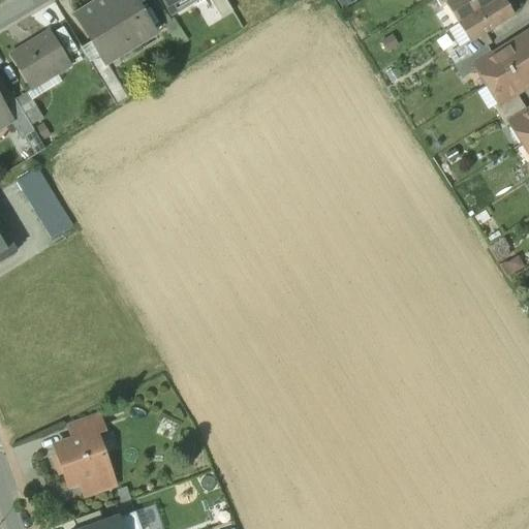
[(131,0),(100,0),(75,16),(92,41),(101,58),(133,39),(136,44),(153,34),(131,0)]
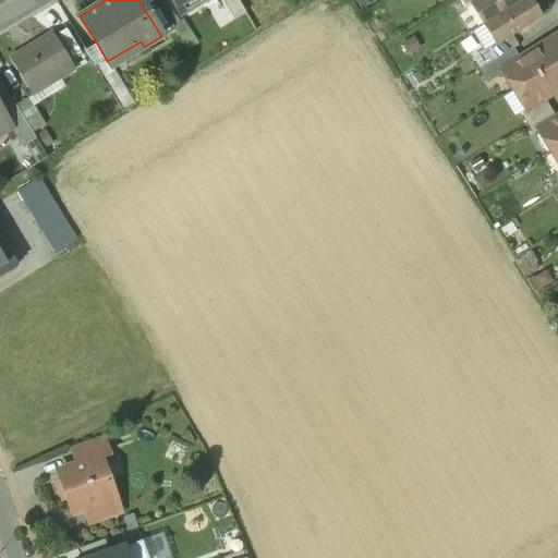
[(171,0),(181,15),(206,0),(171,0)]
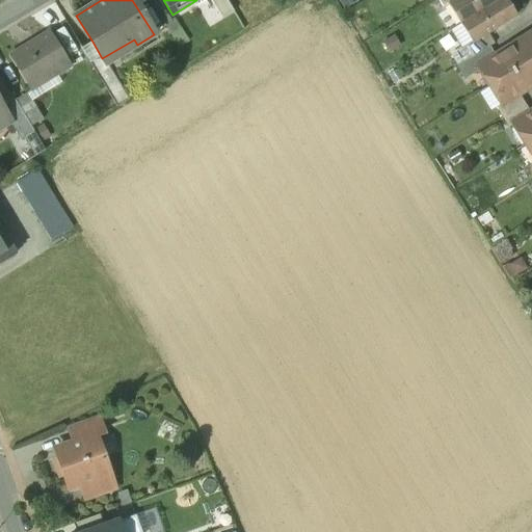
[(209,0),(221,20),(233,12),(224,0),(209,0)]
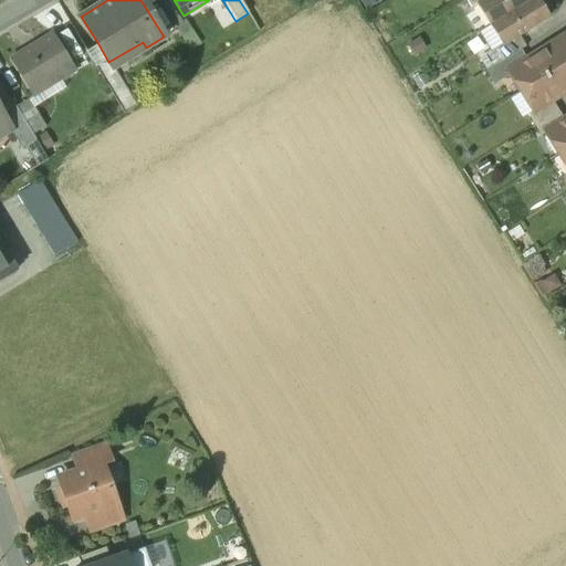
[(463,0),(470,9),(477,6),(484,0),(463,0)]
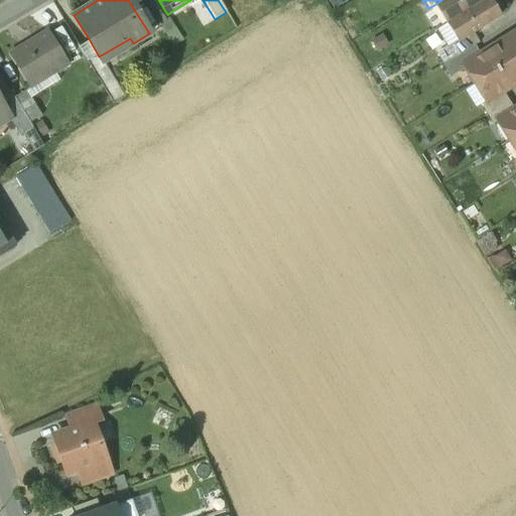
[(441,0),(434,5),(446,23),(483,0),(441,0)]
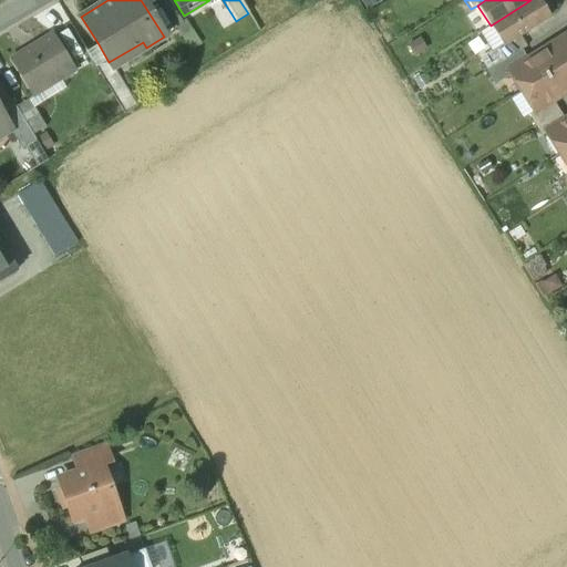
[(538,0),(531,0),(491,26),(503,45),(521,35),(549,18),(538,0)]
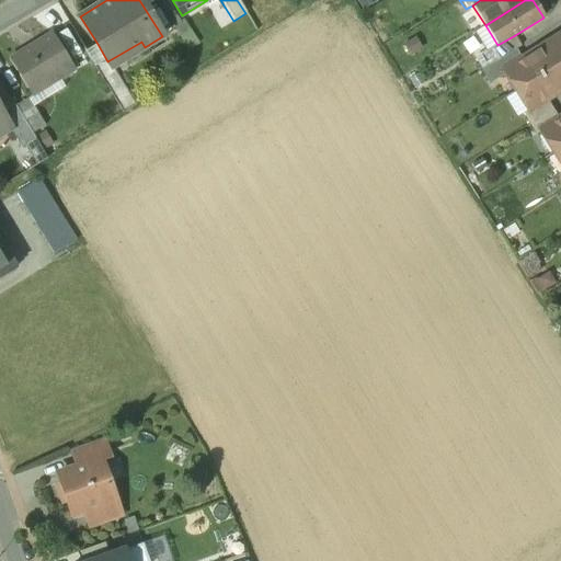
[(73,71),(52,35),(11,60),(31,92),(57,76),(59,80),(73,71)]
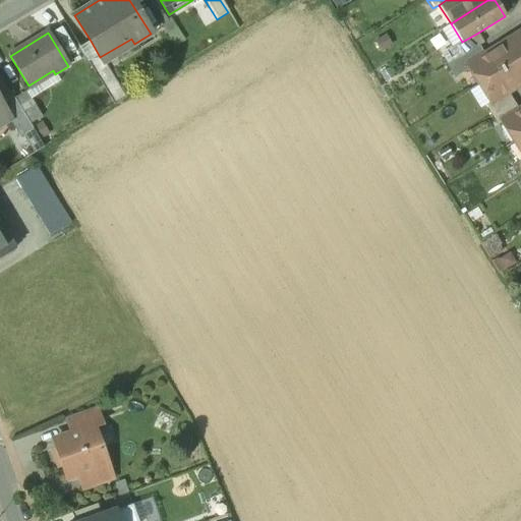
[(462,42),(457,46),(463,56),(479,47),(484,43),(478,33),(462,42)]
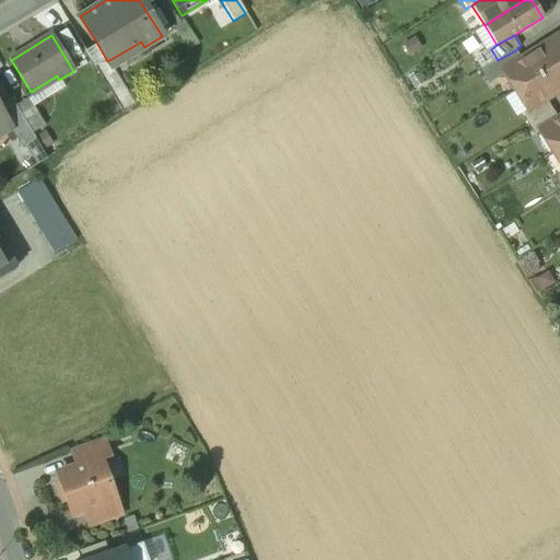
[(522,60),(505,71),(506,73),(517,90),(559,62),(559,44),(557,39),(522,60)]
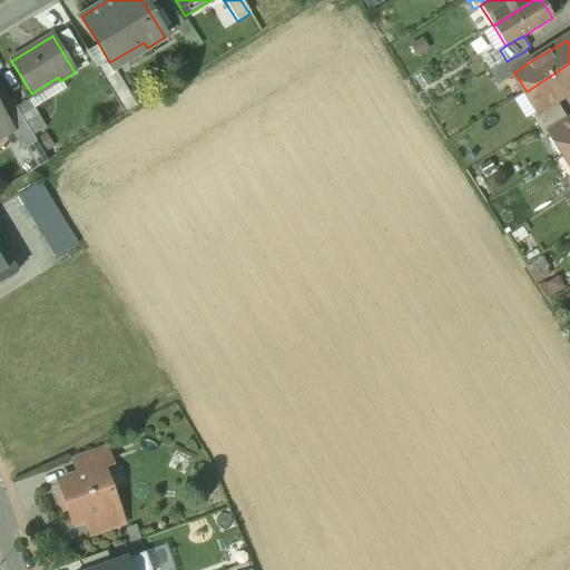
[(109,62),(99,45),(86,52),(125,116),(138,107),(114,68),(114,69),(109,62)]
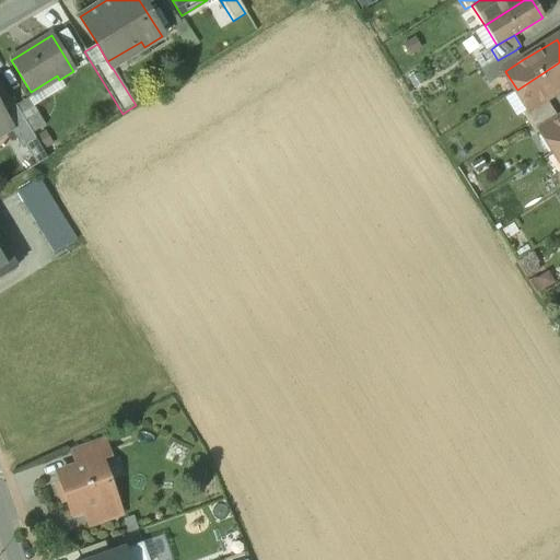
[(498,60),(492,65),(500,78),(506,73),(505,71),(522,60),(515,50),(498,60)]
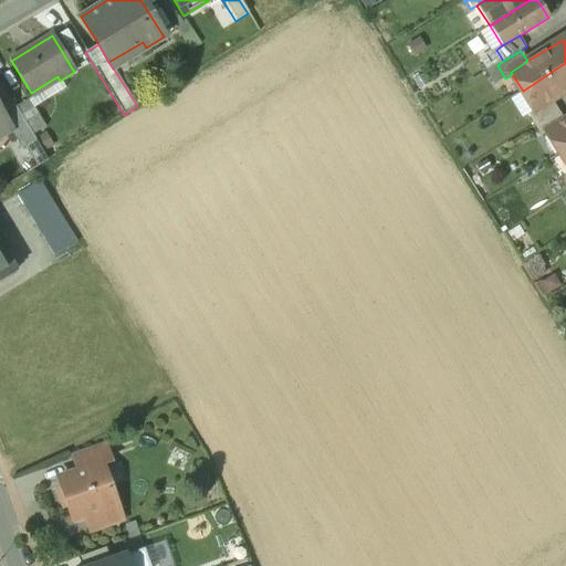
[(565,63),(523,91),(534,109),(535,111),(552,101),(565,92),(565,63)]
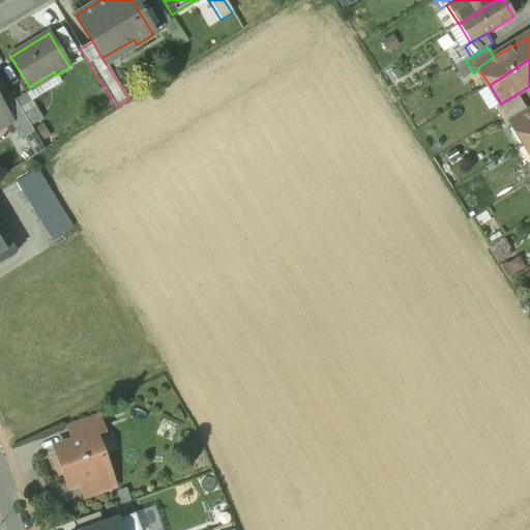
[(517,94),(501,104),(500,102),(494,106),(500,117),(523,104),(517,94)]
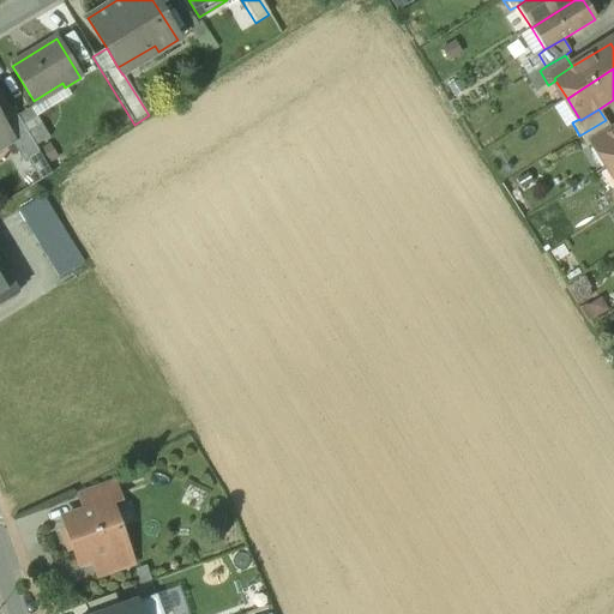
[(37,152),(11,110),(0,116),(0,122),(10,138),(23,161),(37,152)]
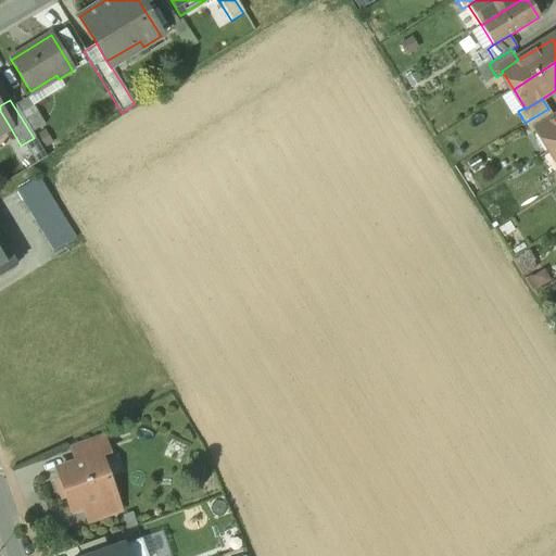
[(548,109),(525,123),(533,137),(540,133),(539,130),(555,119),(548,109)]
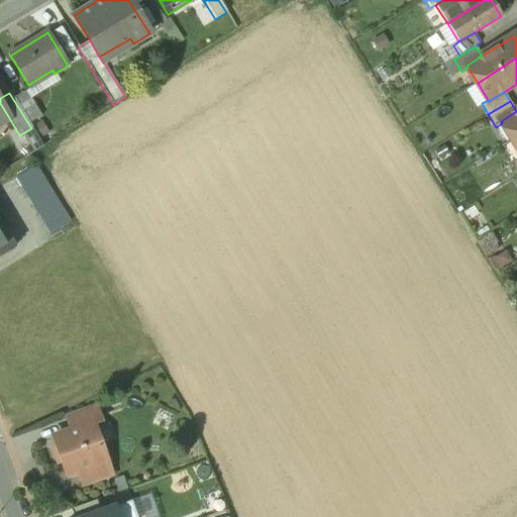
[(516,110),(516,111),(501,121),(502,123),(513,139),(516,136),(516,110)]
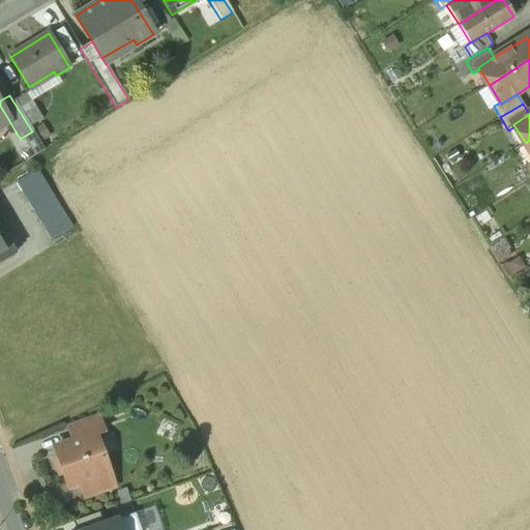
[(71,228),(36,170),(17,181),(50,240),(71,228)]
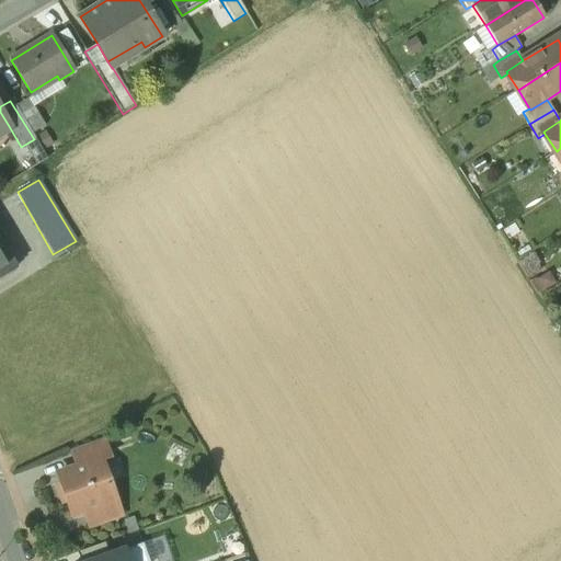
[(0,244),(0,277),(14,270),(0,244)]
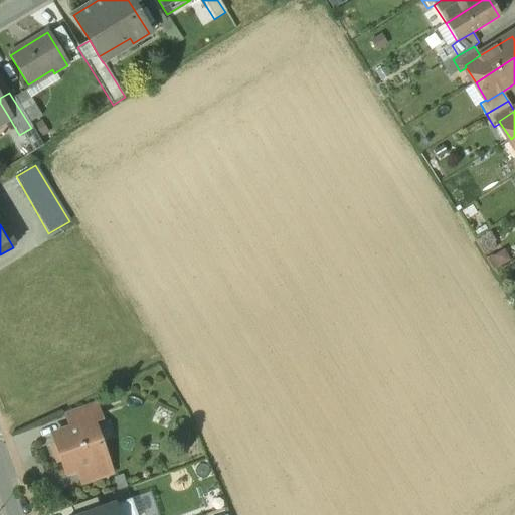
[(95,407),(66,417),(70,430),(93,422),(100,420),(95,407)]
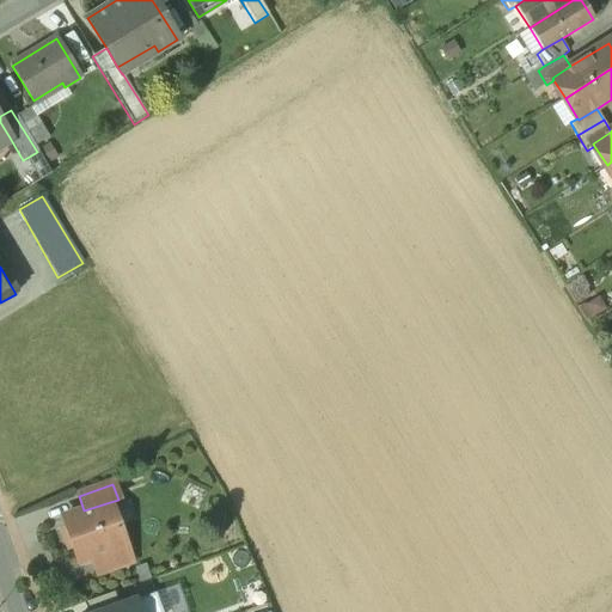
[(84,510),(63,519),(67,528),(63,531),(69,549),(74,546),(80,563),(92,558),(126,545),(110,502),(84,510)]
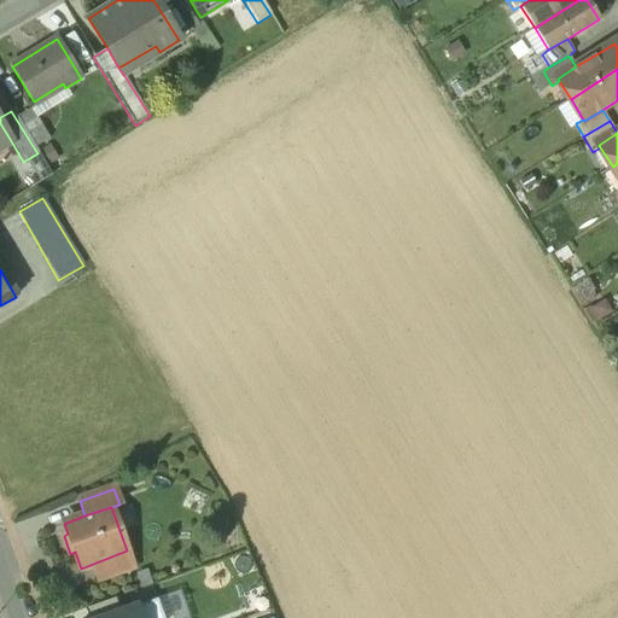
[(127,551),(93,564),(99,578),(133,566),(127,551)]
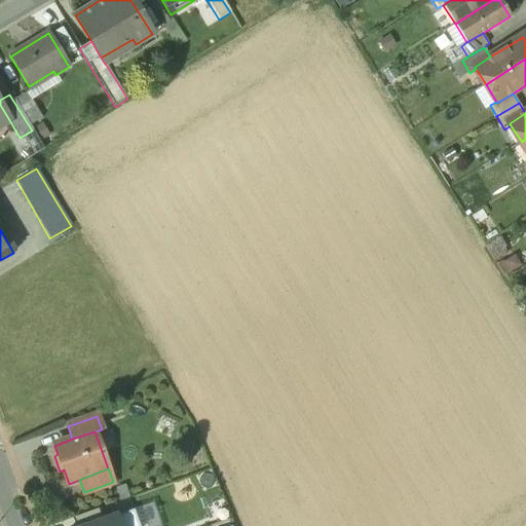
[(99,510),(75,518),(78,525),(85,525),(102,521),(99,510)]
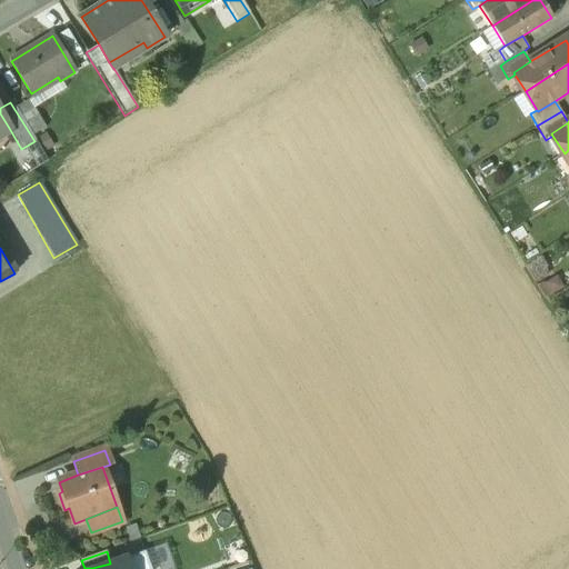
[(150,568),(145,551),(126,558),(129,568),(150,568)]
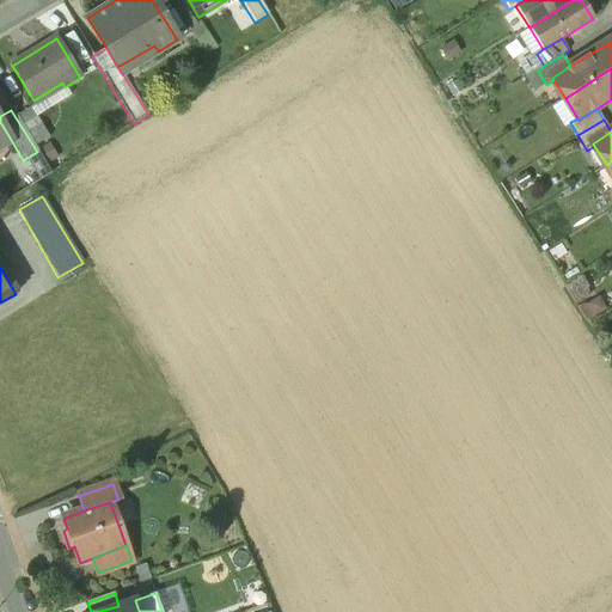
[(118,606),(99,611),(139,611),(135,600),(118,606)]
